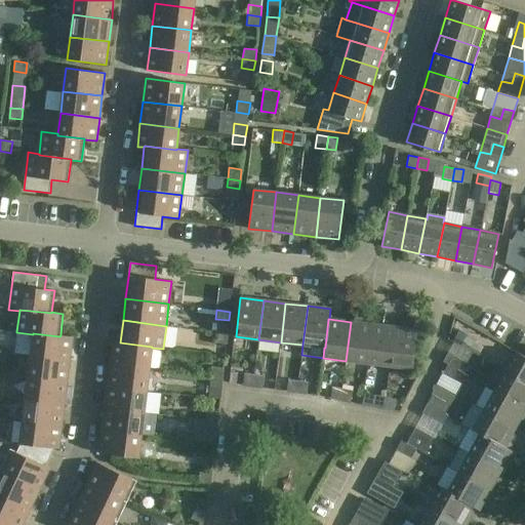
[(216,322),(215,331),(228,333),(229,323),(216,322)]
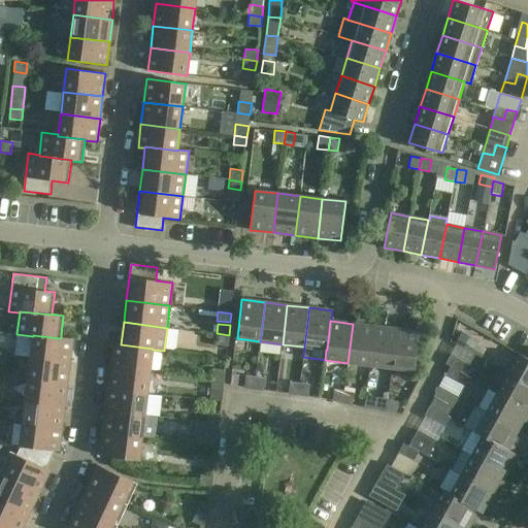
[(348,363),(370,365),(374,326),(353,324),(348,363)]
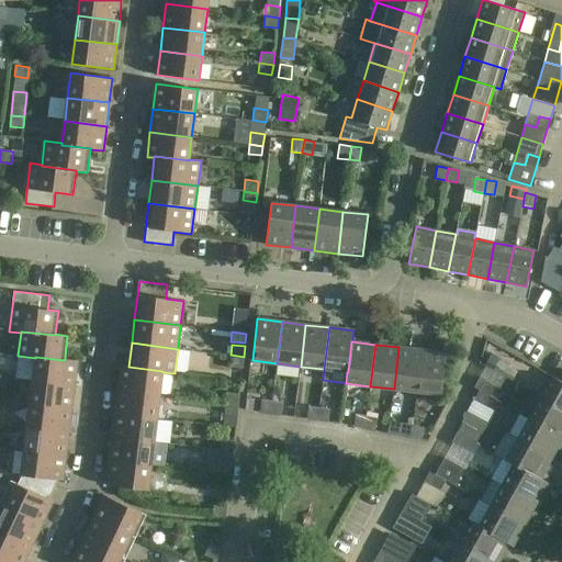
[(398,347),(394,389),(417,392),(423,350),(398,347)]
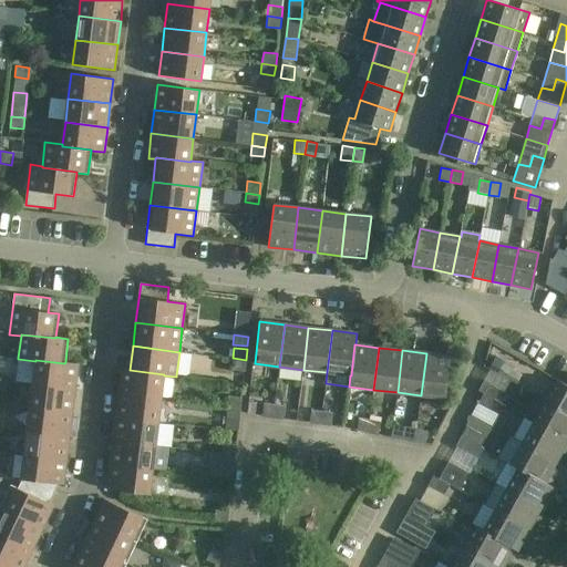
[(451,356),(426,353),(421,395),(445,399),(451,356)]
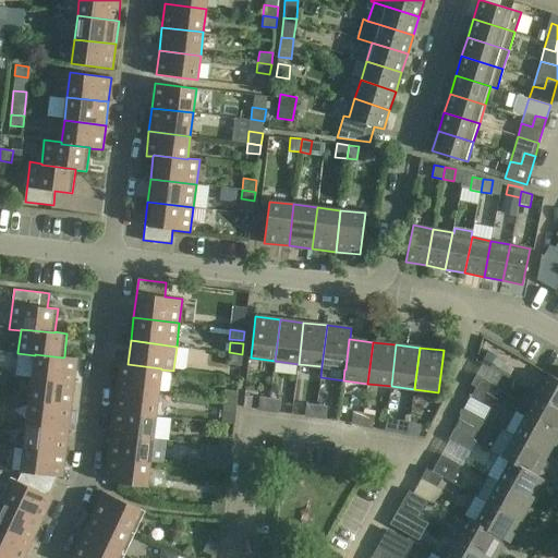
[(241,365),(242,354),(229,352),(228,363),(241,365)]
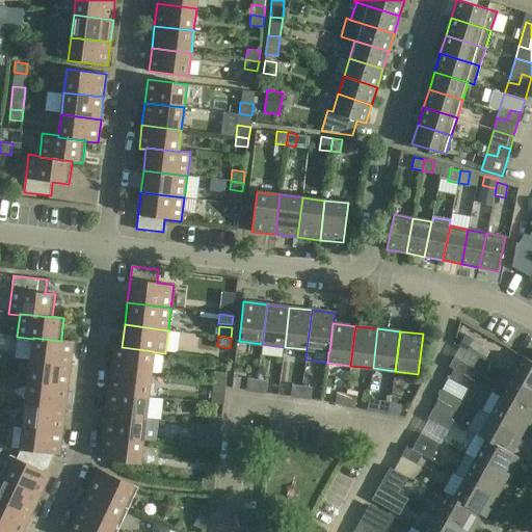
[(33,339),(31,360),(71,365),(73,342),(61,340),(60,341),(33,338),(33,339)]
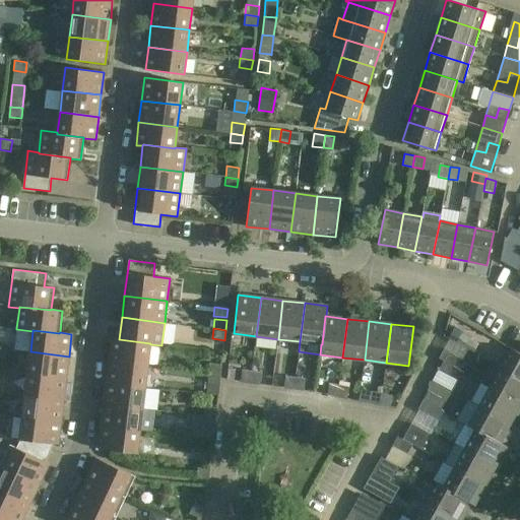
[(455,342),(468,349),(468,348),(474,351),(479,342),(472,338),(473,336),(462,330),(455,342)]
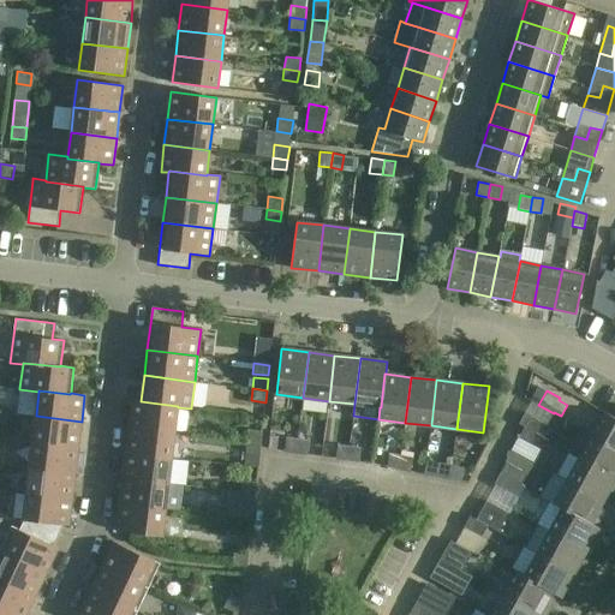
[(175,431),(178,407),(178,406),(141,401),(132,400),(130,427),(175,431)]
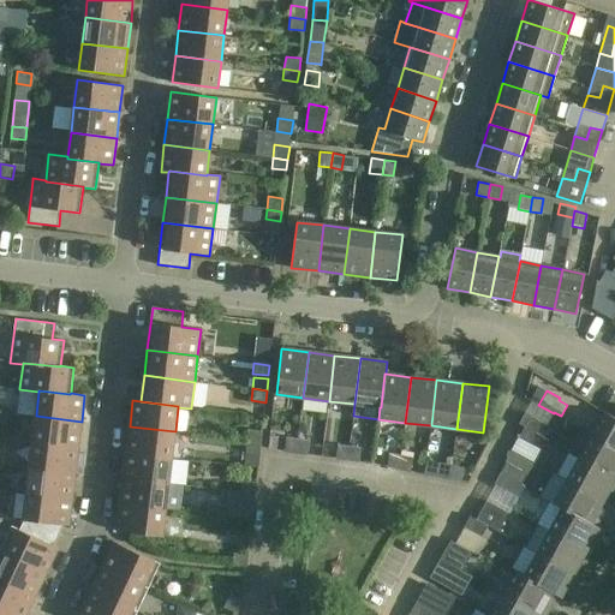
[(614,417),(604,412),(591,435),(614,448),(614,417)]
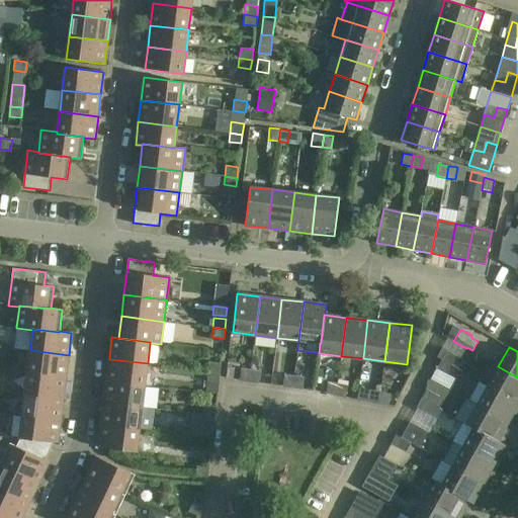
[(442,348),(437,357),(441,359),(451,365),(456,356),(442,348)]
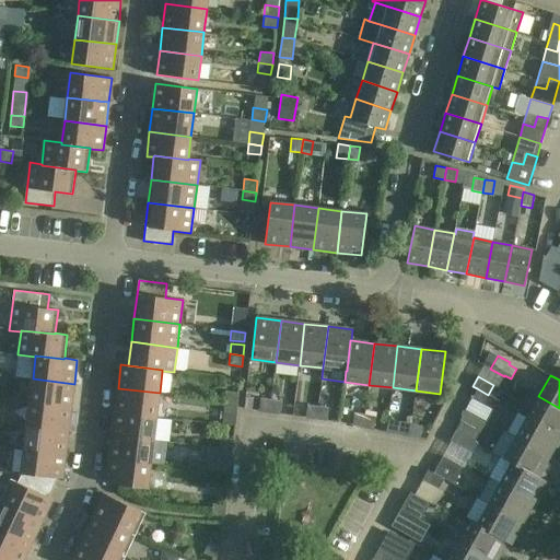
[(74,384),(33,378),(30,403),(71,407),(74,384)]
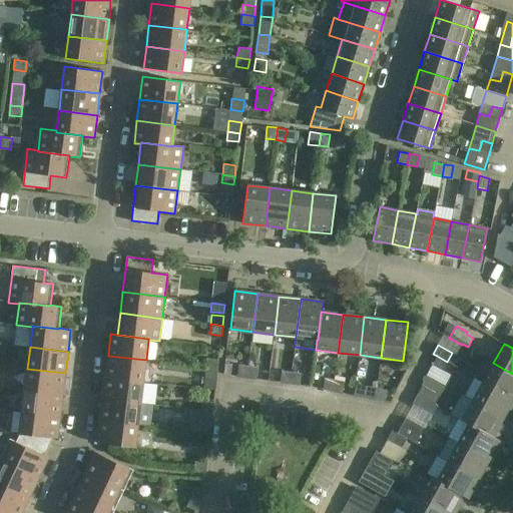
[(146,360),(108,356),(105,377),(143,382),(146,360)]
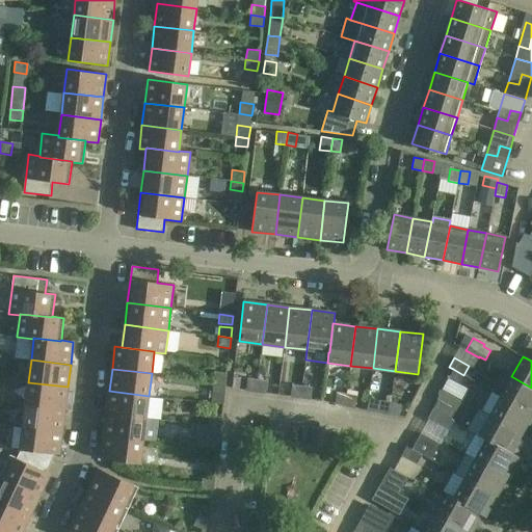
[(453,369),(442,390),(461,400),(468,389),(458,383),(463,375),(453,369)]
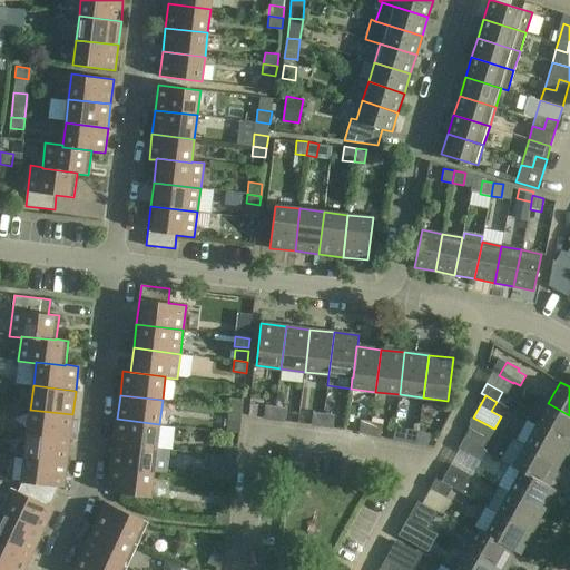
[(229,396),(228,409),(242,410),(244,399),(229,396)]
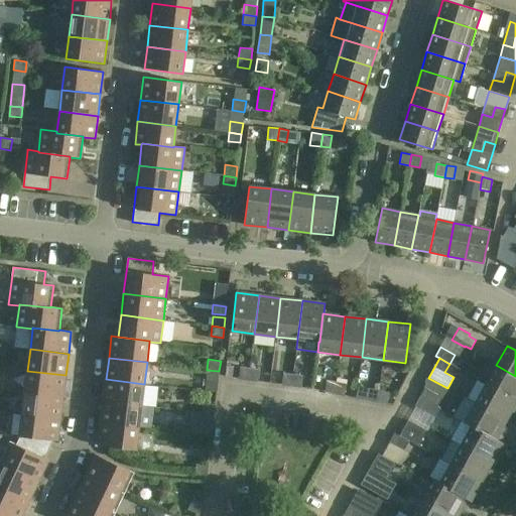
[(515,376),(496,365),(486,384),(515,401),(515,376)]
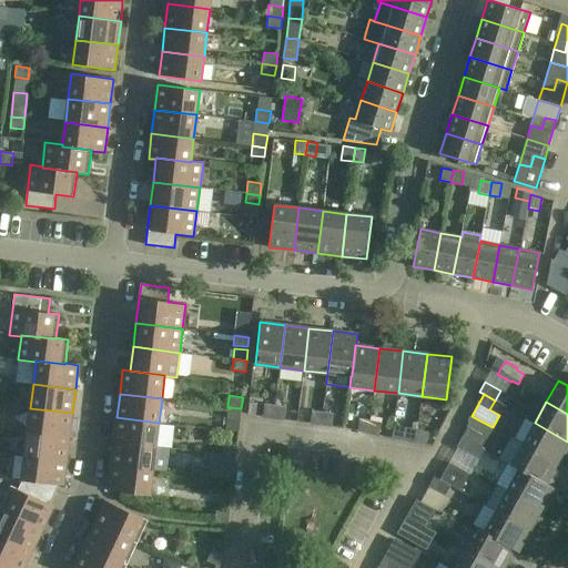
[(273,418),(275,405),(264,403),(262,416),(273,418)]
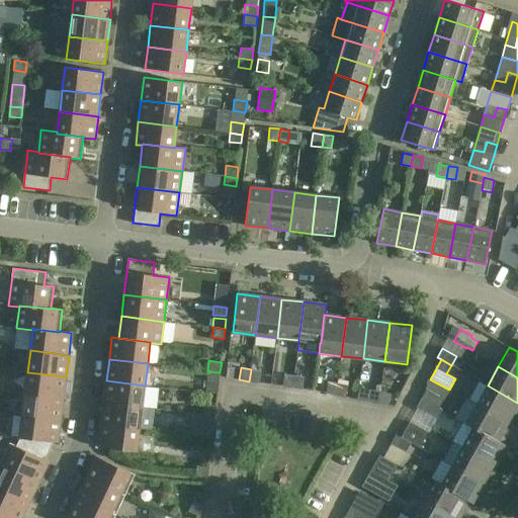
[(261,370),(251,369),(249,381),(259,382),(261,370)]
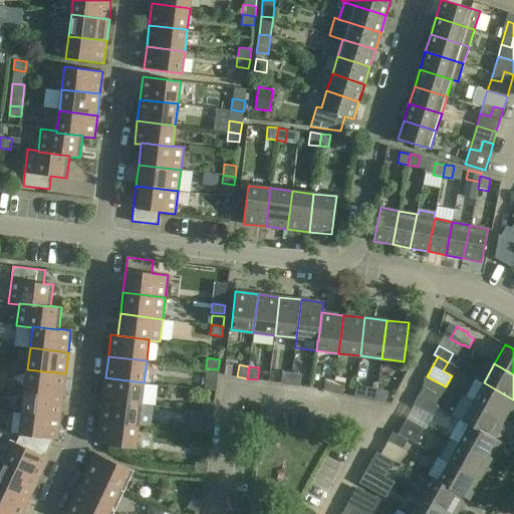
[(218,369),(206,368),(205,377),(217,379),(218,369)]
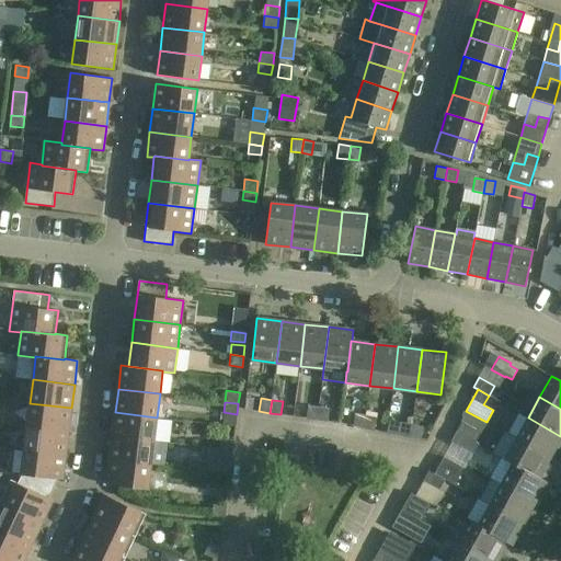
[(71,408),(30,403),(26,426),(68,432),(71,408)]
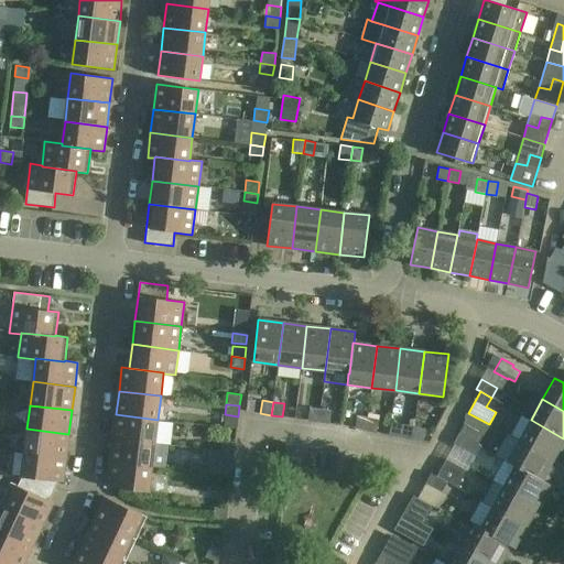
[(307,420),(318,422),(321,409),(310,407),(307,420)]
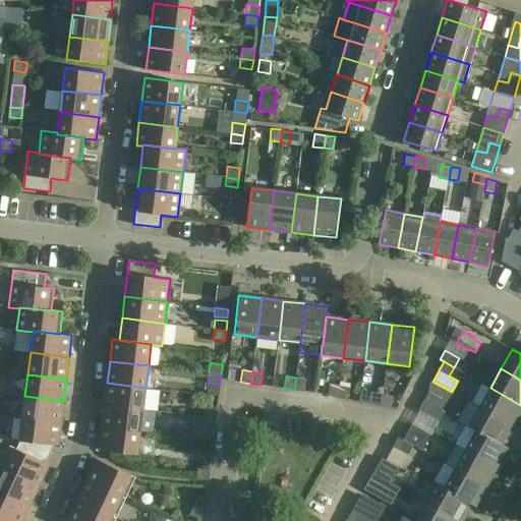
[(296,378),(294,390),(304,391),(306,379),(296,378)]
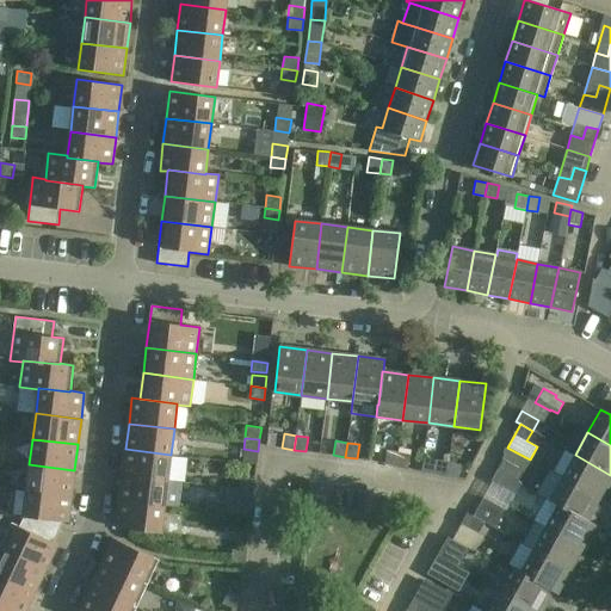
[(518,482),(518,481),(530,460),(507,448),(501,458),(505,461),(499,471),(518,482)]
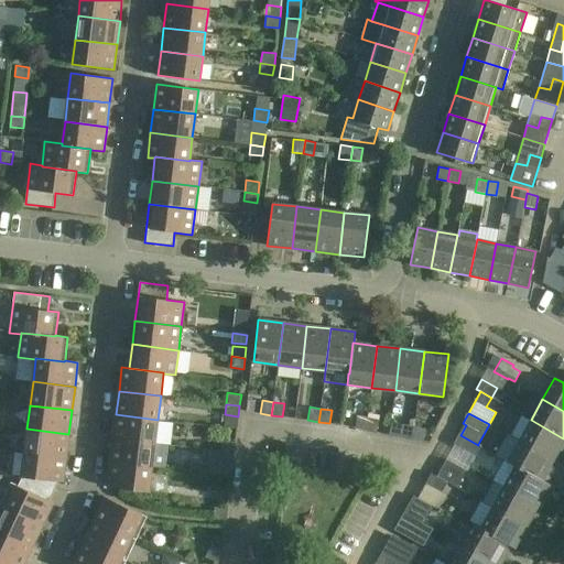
[(154,443),(158,420),(116,414),(112,438),(154,443)]
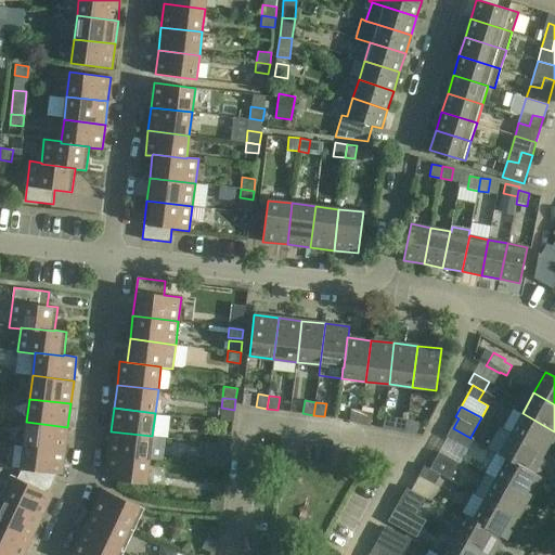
[(349,421),(360,423),(362,411),(362,410),(351,408),(349,421)]
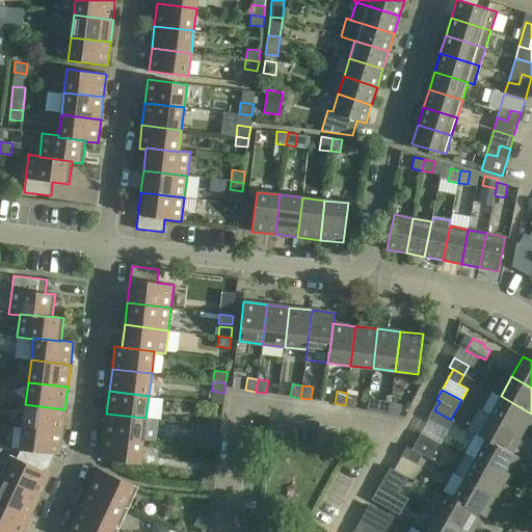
[(347,394),(345,405),(354,407),(357,395),(347,393),(347,394)]
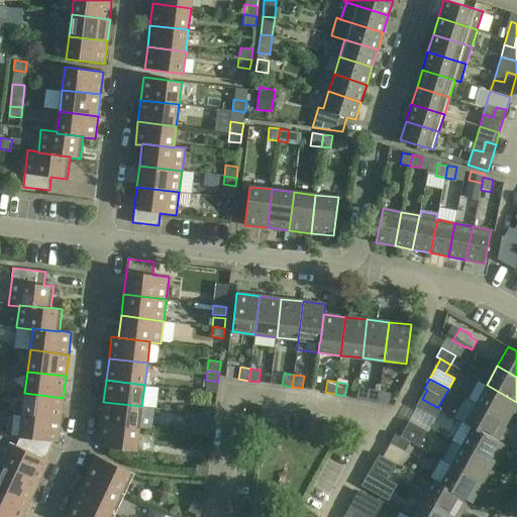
[(516,402),(487,385),(476,404),(507,421),(510,416),(514,419),(516,413),(516,402)]
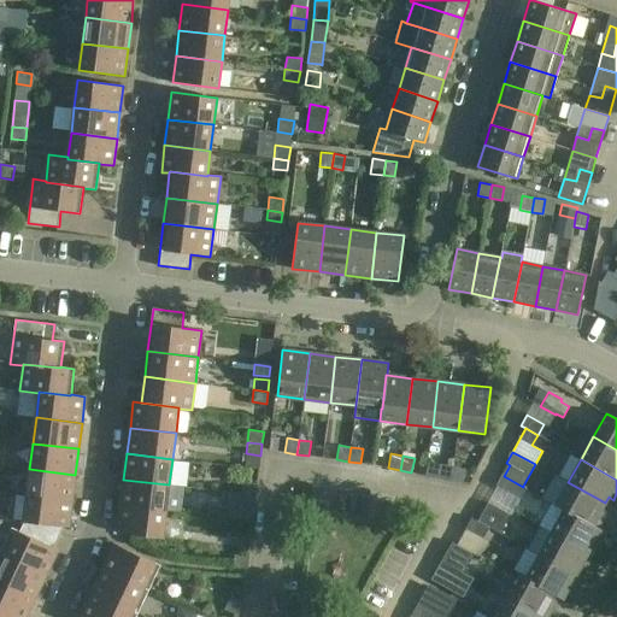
[(451,481),(453,466),(442,464),(439,477),(451,481)]
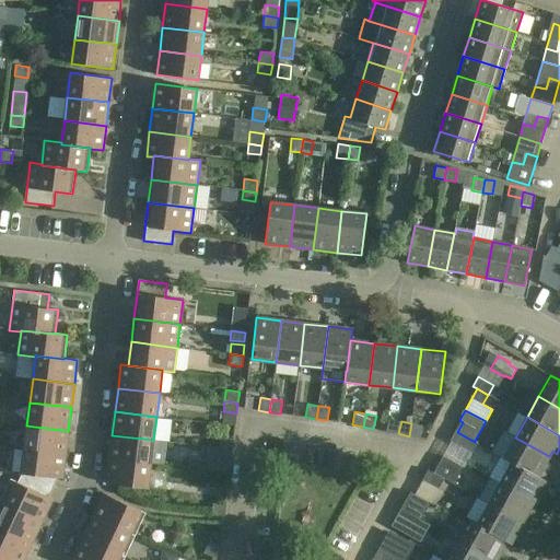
[(411,423),(409,436),(419,439),(422,426),(411,423)]
